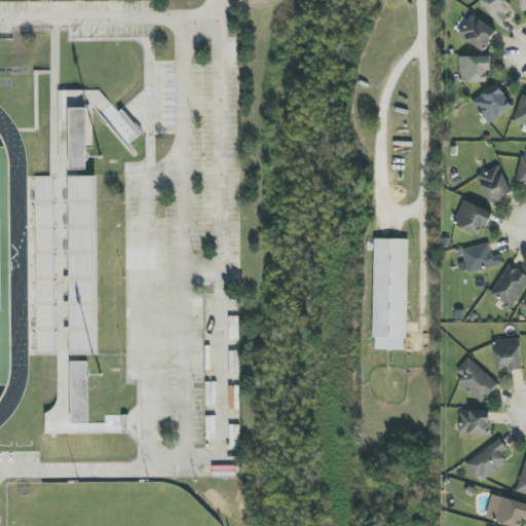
[(497,32),(473,14),(458,35),(483,52),(497,32)]
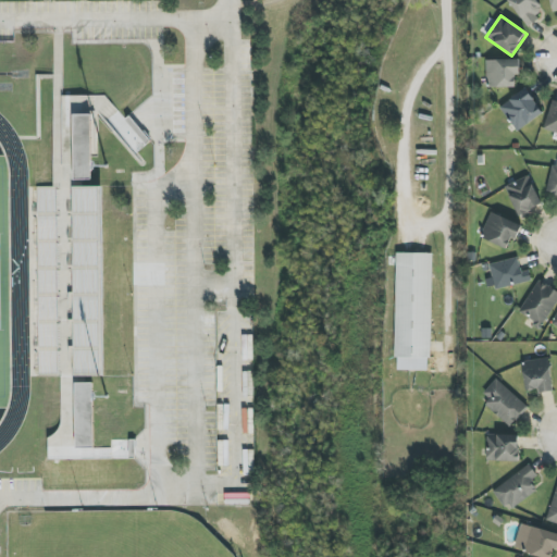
[(520,60),(486,60),(486,87),(516,87),(516,75),(520,75),(520,60)]
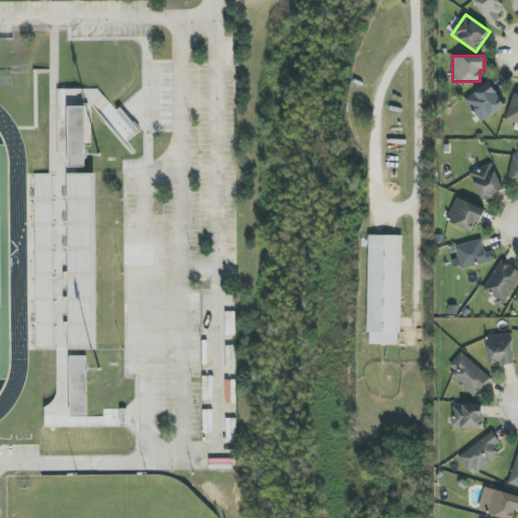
[(480,122),(505,106),(490,83),(464,98),(480,122)]
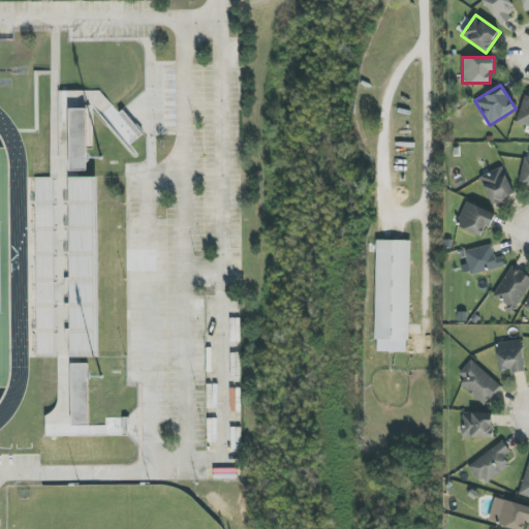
[(70,110),(71,172),(89,172),(88,110),(70,110)]
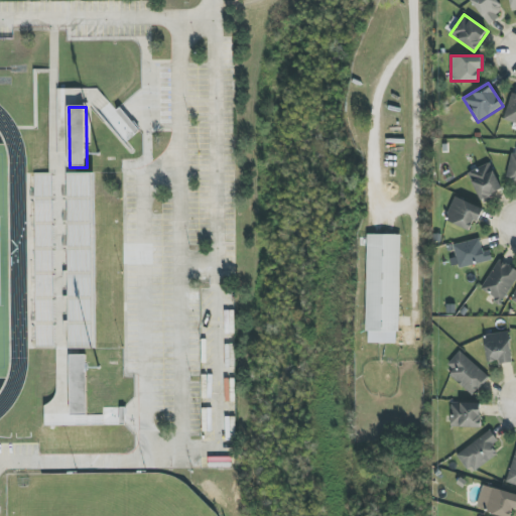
[(502,191),(491,163),(468,172),(479,201),(502,191)]
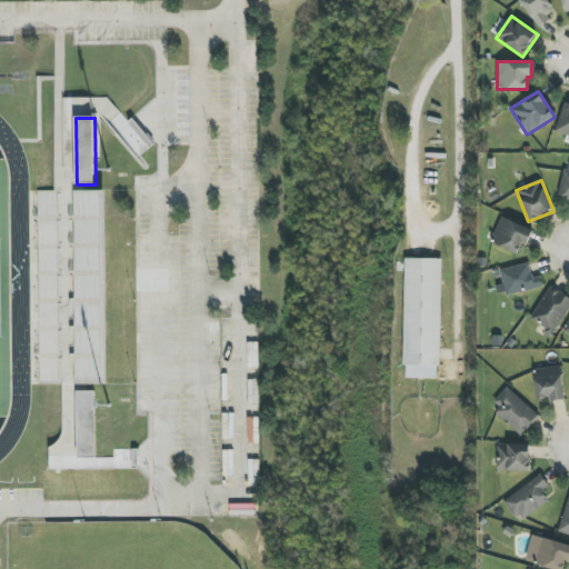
[(109,385),(107,191),(76,191),(78,355),(77,355),(77,385),(109,385)]
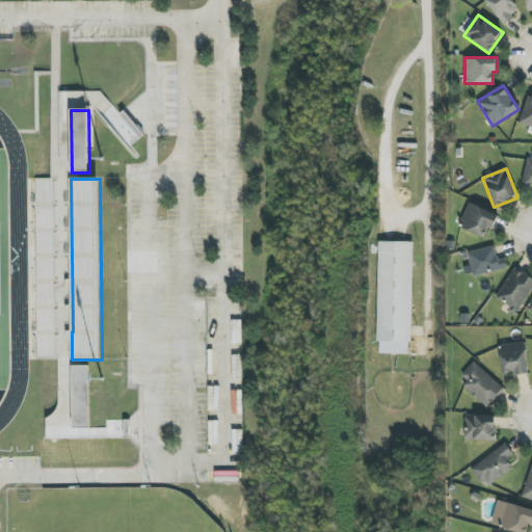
[(499,216),(469,203),(458,227),(484,238),(488,229),(493,230),(499,216)]
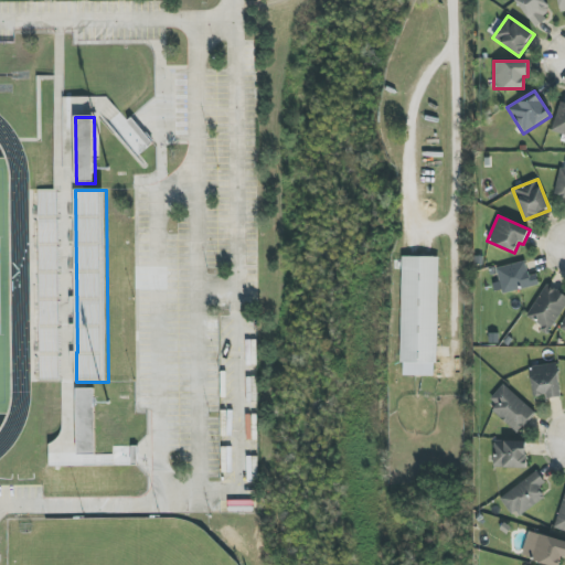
[(438,257),(403,257),(401,375),(436,376),(438,257)]
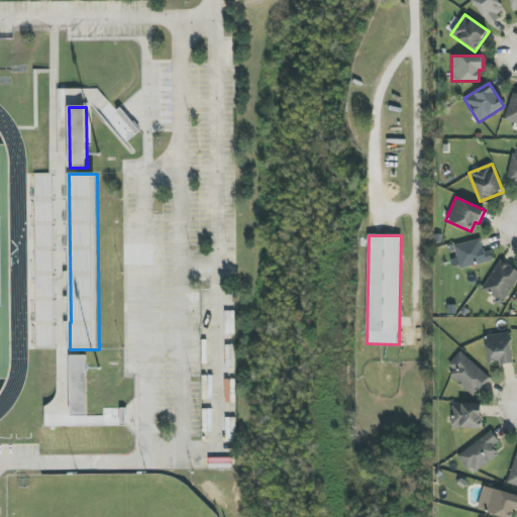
[(454,244),(458,268),(494,263),(492,250),(483,252),(481,240),(454,244)]
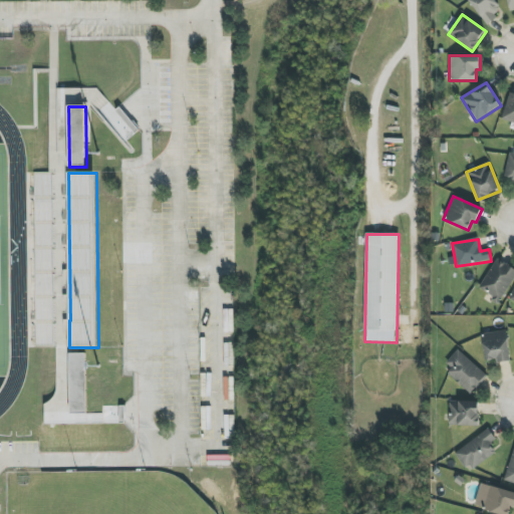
[(478,288),(499,302),(513,279),(513,268),(498,258),(478,288)]
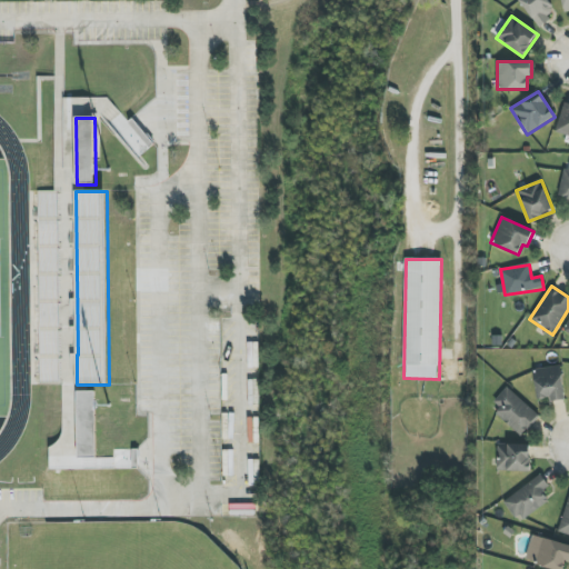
[(537,400),(549,399),(550,401),(565,400),(561,367),(535,369),(537,400)]
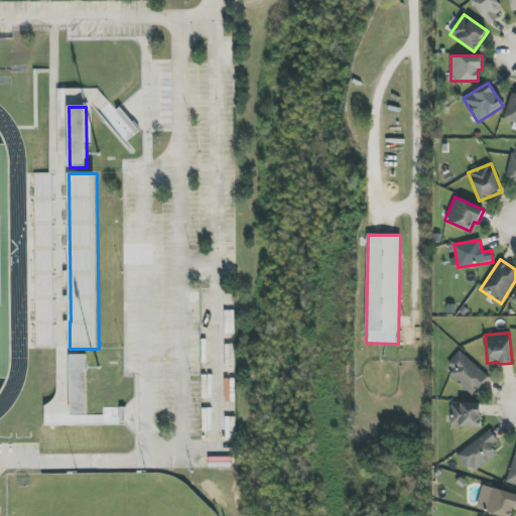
[(472,395),(489,377),(460,351),(447,365),(454,370),(449,375),(472,395)]
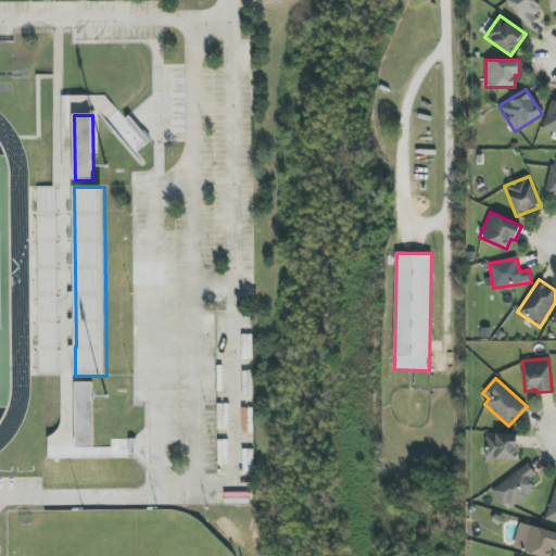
[(49,459),(135,458),(134,439),(111,440),(111,447),(96,447),(95,382),(76,382),(77,416),(60,416),(60,436),(49,436),(49,459)]
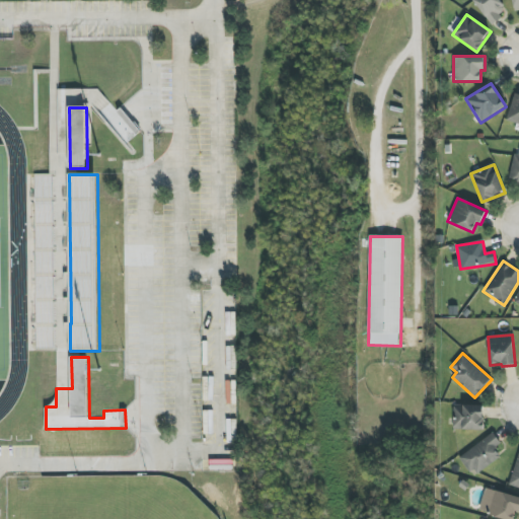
[(453,430),(484,431),(484,405),(454,404),(453,430)]
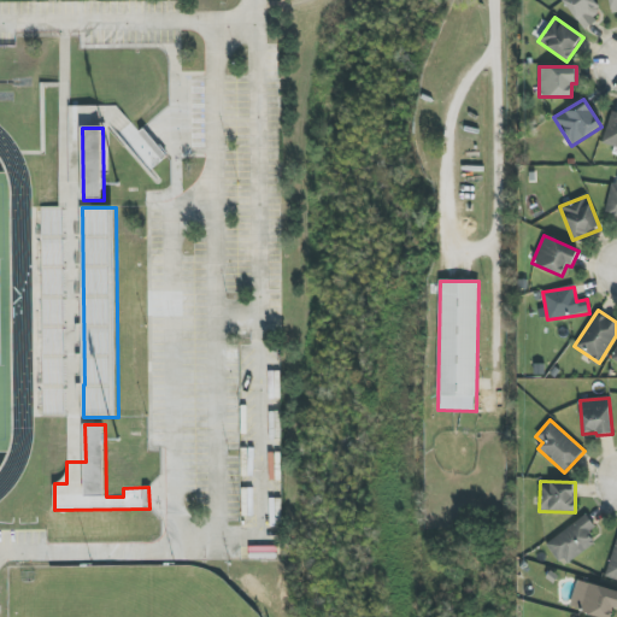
[(587,534),(597,528),(586,513),(547,545),(565,566),(594,544),(587,534)]
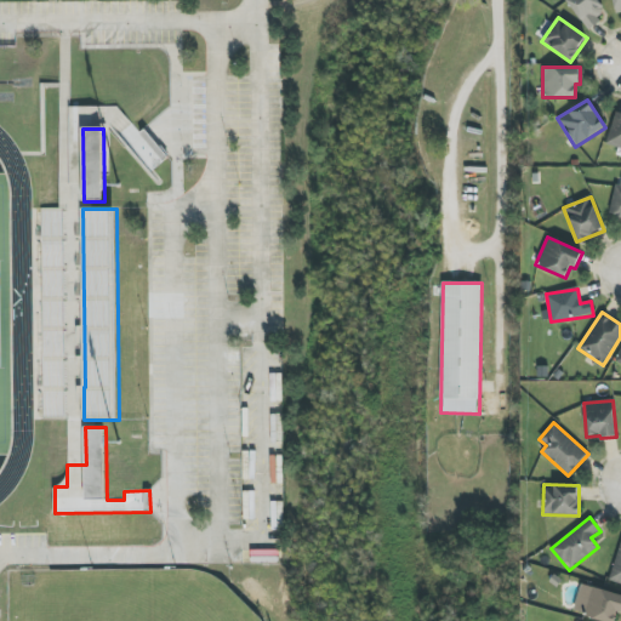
[(573,614),(603,620),(614,620),(616,613),(620,613),(620,594),(580,585),(573,614)]
